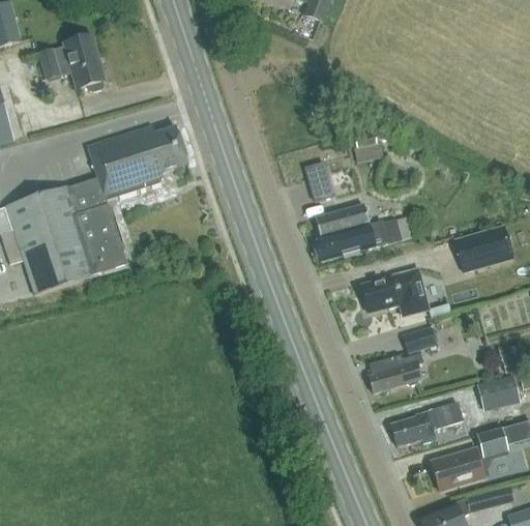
[(302,0),(307,2),(302,13),(322,21),(329,0),(302,0)]
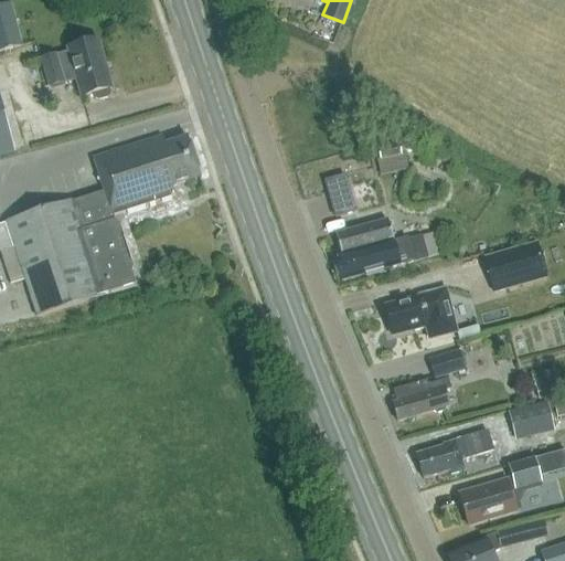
[(10,1),(0,3),(0,48),(22,42),(10,1)]
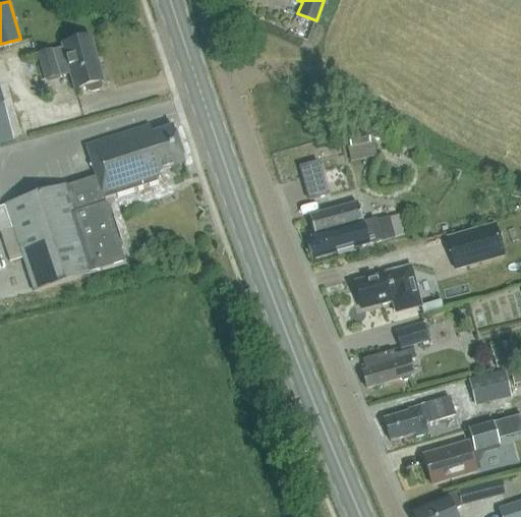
[(100,78),(102,78),(89,34),(62,42),(63,45),(51,49),(50,47),(37,51),(45,77),(58,73),(56,65),(68,61),(75,87),(85,83),(87,88),(91,90),(99,87),(102,83),(100,78)]
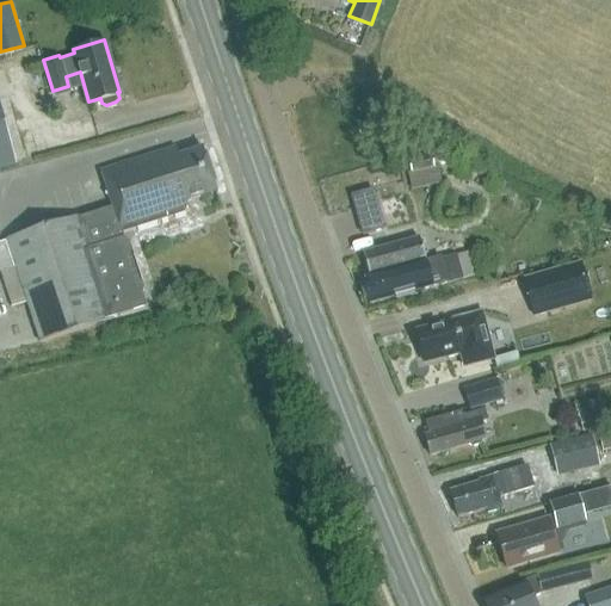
[(0,106),(0,164),(16,160),(0,106)]
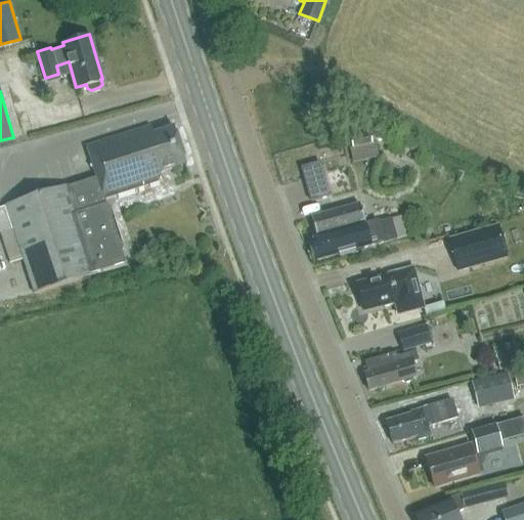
[(86,143),(96,175),(90,176),(86,185),(71,189),(69,183),(5,204),(34,293),(96,272),(96,271),(125,262),(122,253),(124,247),(112,208),(106,205),(104,197),(162,178),(160,170),(186,162),(175,126),(154,133),(150,124),(86,143)]
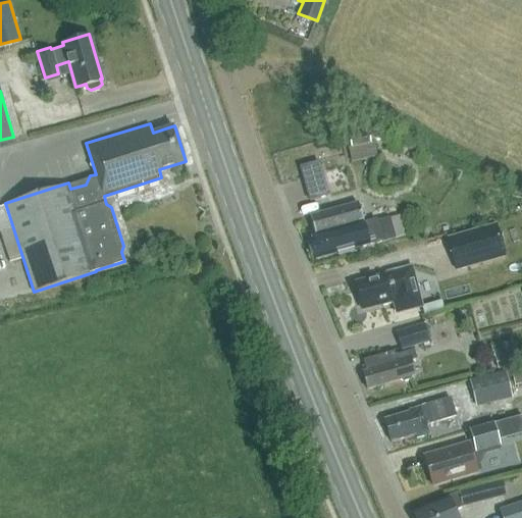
[(348,134),(351,146),(371,141),(368,130),(348,134)]
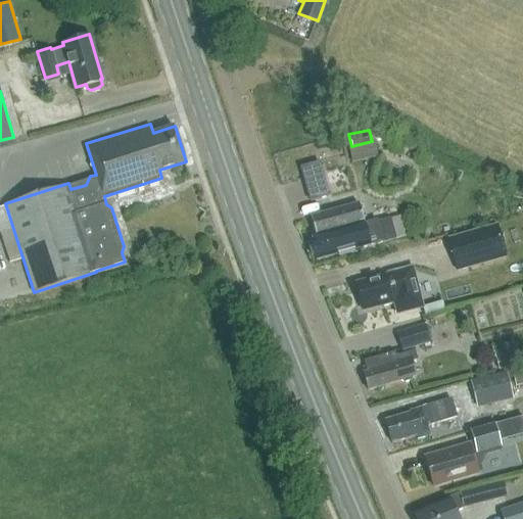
[(321,160),(301,167),(304,176),(324,170),(321,160)]
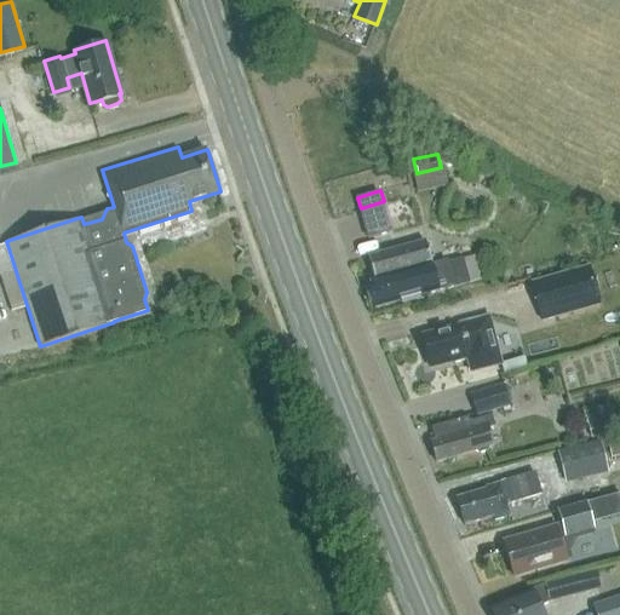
[(483,275),(476,252),(447,260),(446,258),(431,262),(425,237),(368,254),(374,277),(369,279),(371,282),(368,283),(371,289),(368,293),(369,299),(373,302),(374,305),(483,275)]
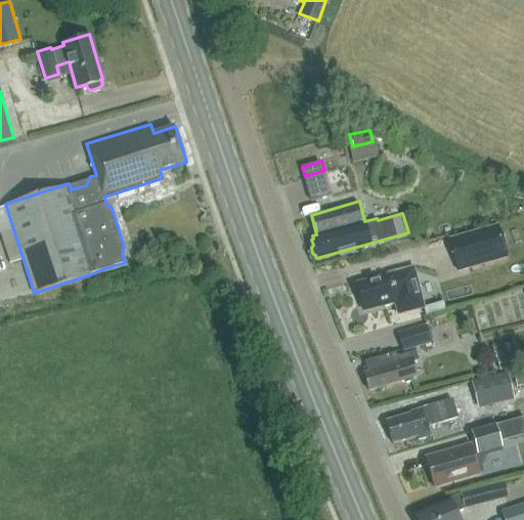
[(457,269),(507,256),(497,222),(448,235),(457,269)]
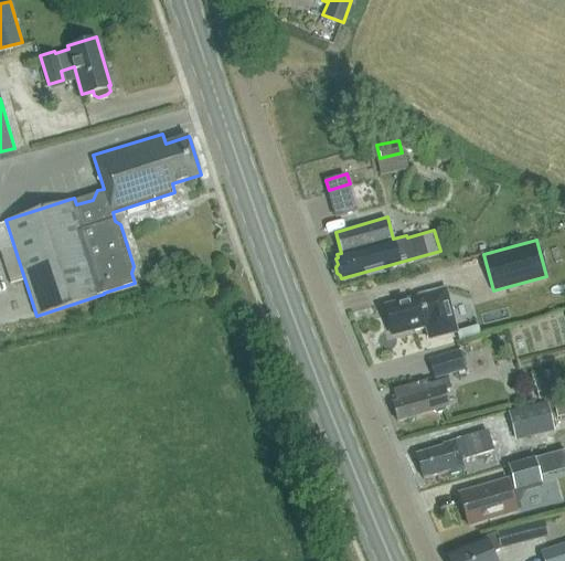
[(392,332),(413,327),(413,329),(424,326),(427,338),(458,330),(446,285),(418,292),(419,295),(384,304),(392,332)]
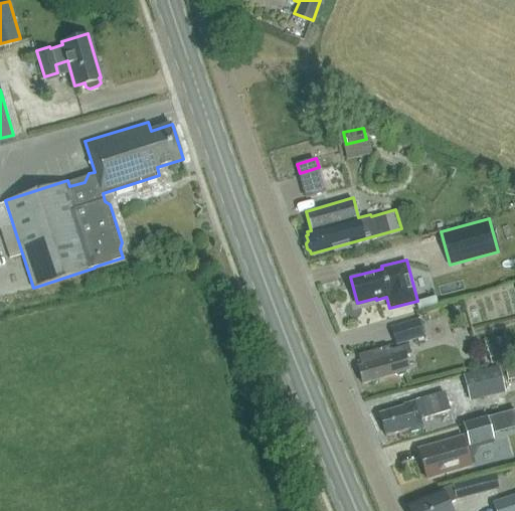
[(423,334),(418,318),(391,325),(396,342),(423,334)]
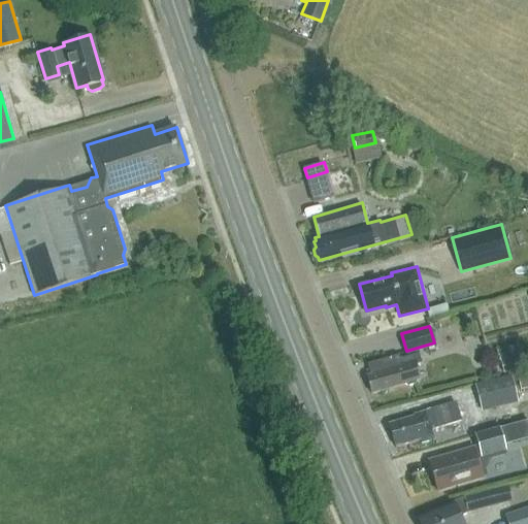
[(420,356),(424,355),(423,350),(399,357),(398,354),(377,360),(368,362),(371,372),(367,373),(371,390),(419,378),(416,363),(421,361),(420,356)]
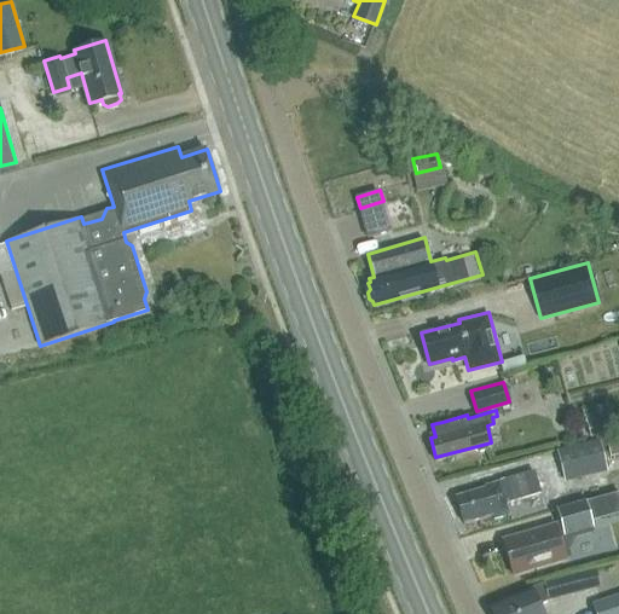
[(609,411),(585,418),(590,433),(614,427),(609,411)]
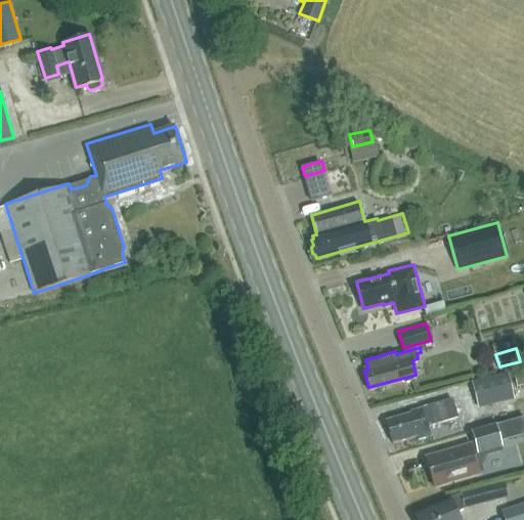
[(516,385),(523,382),(523,367),(513,371),(516,385)]
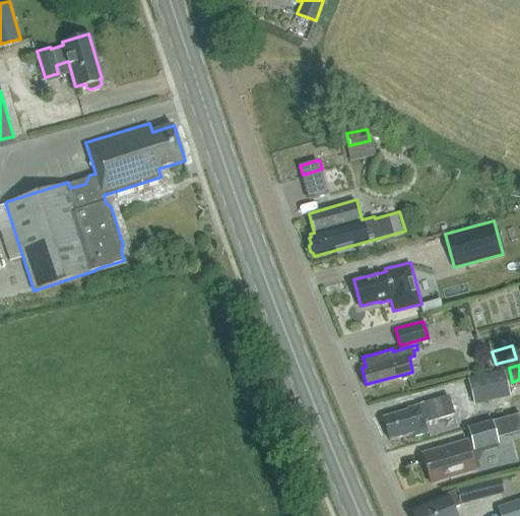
[(503,367),(467,377),(474,403),(511,393),(503,367)]
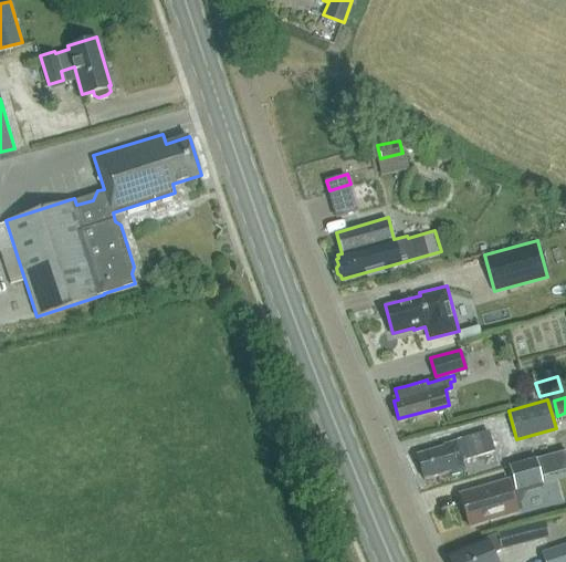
[(418,453),(423,477),(451,470),(452,472),(465,469),(463,459),(494,449),(489,428),(442,441),(443,446),(418,453)]
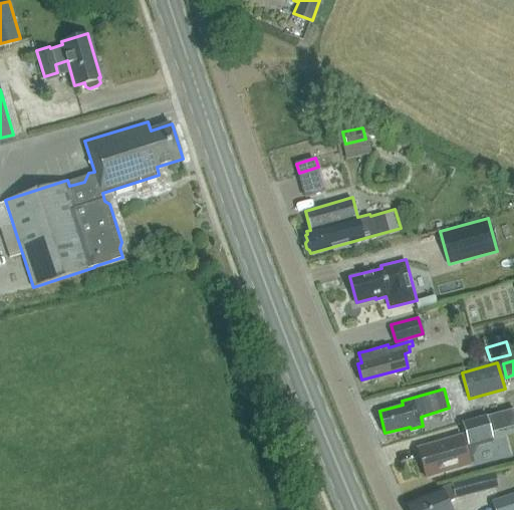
[(463,423),(468,443),(492,437),(487,417),(463,423)]
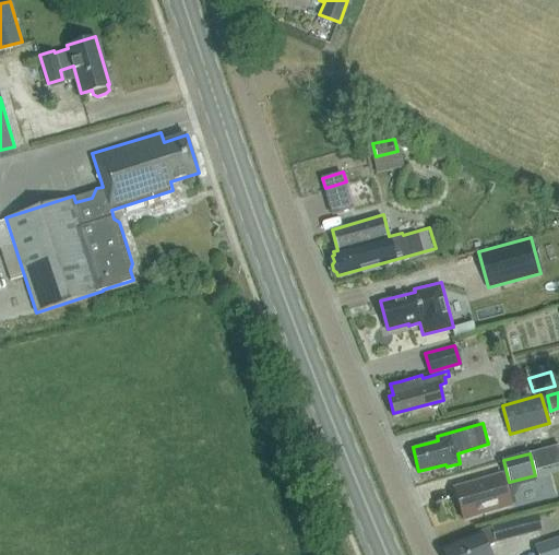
[(510,505),(501,473),(453,486),(462,518),(510,505)]
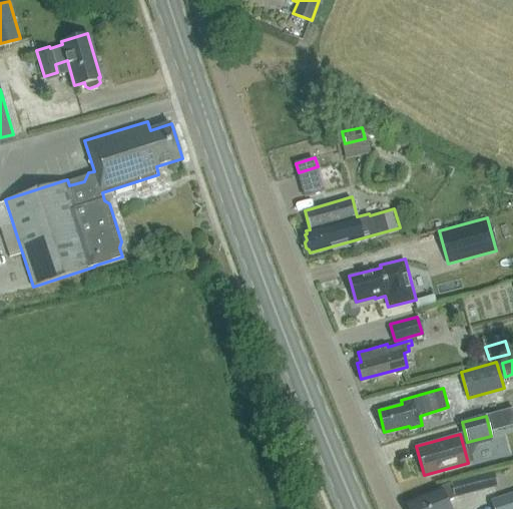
[(493,469),(449,481),(450,483),(453,494),(454,496),(497,485),(493,469)]
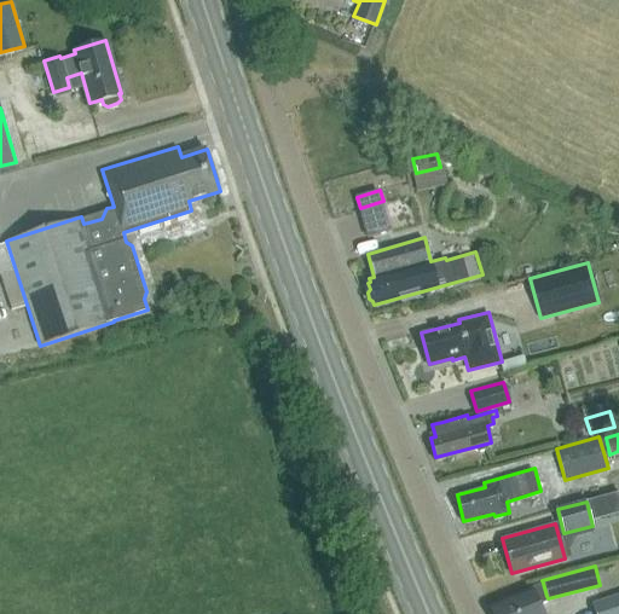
[(548,598),(547,596),(543,583),(531,586),(531,585),(507,597),(508,600),(491,607),(493,613),(543,613),(539,604),(548,600),(548,598)]
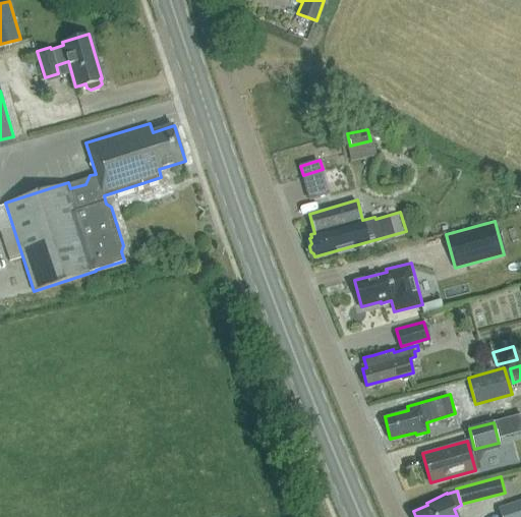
[(520,516),(520,498),(499,506),(502,516),(520,516)]
